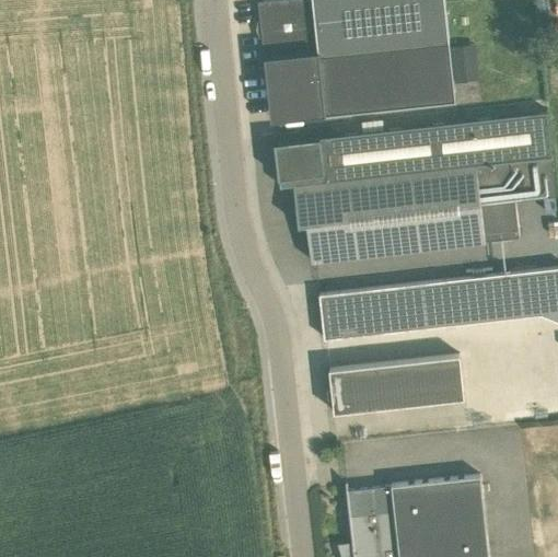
[(288,0),(257,3),(270,123),(455,101),(449,44),(443,0),(288,0)]
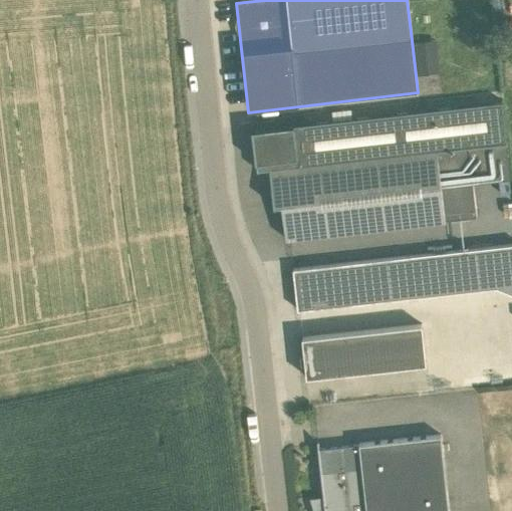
[(509,180),(503,123),(500,103),(251,132),(254,164),(256,174),(268,172),(273,209),(274,208),(281,207),(285,241),(445,223),(445,221),(476,218),(472,185),(509,180)]
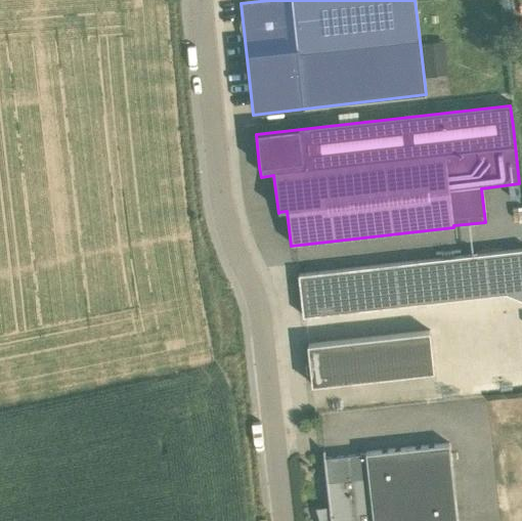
[(521,251),(421,263),(298,276),(302,318),(509,296),(520,301),(521,301),(521,251)]
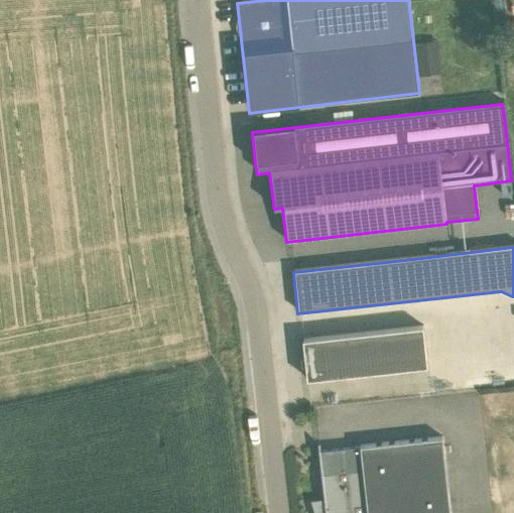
[(422,328),(302,341),(306,381),(426,368),(422,328)]
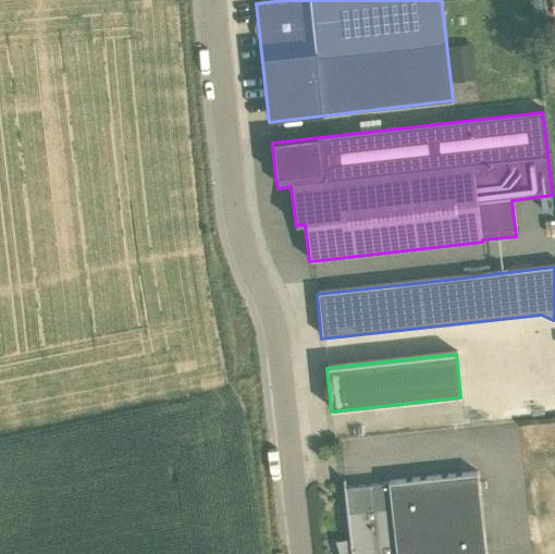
[(484,553),(477,475),(387,484),(387,485),(344,490),(349,545),(336,546),(338,553),(484,553)]
